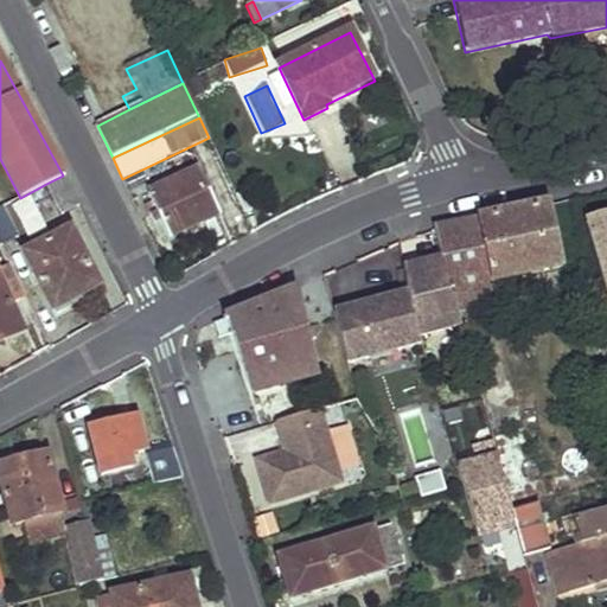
[(219,216),(198,171),(147,193),(168,238),(219,216)]
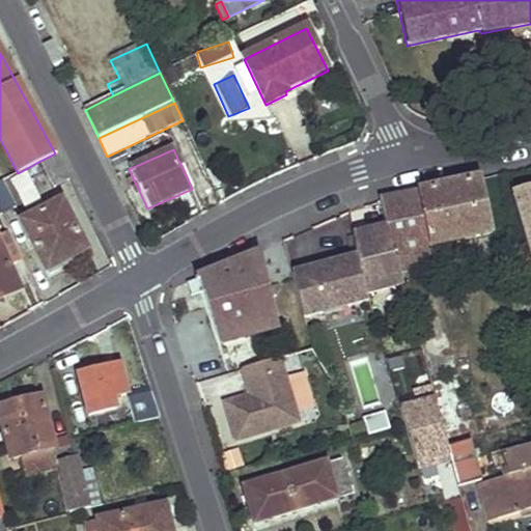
[(68,179),(55,154),(40,161),(53,188),(68,179)]
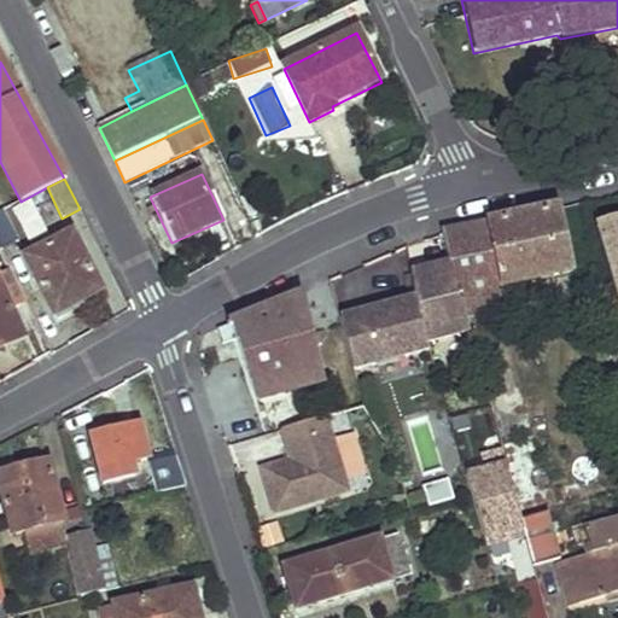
[(575,272),(558,208),(443,232),(454,274),(496,266),(500,286),(575,272)]
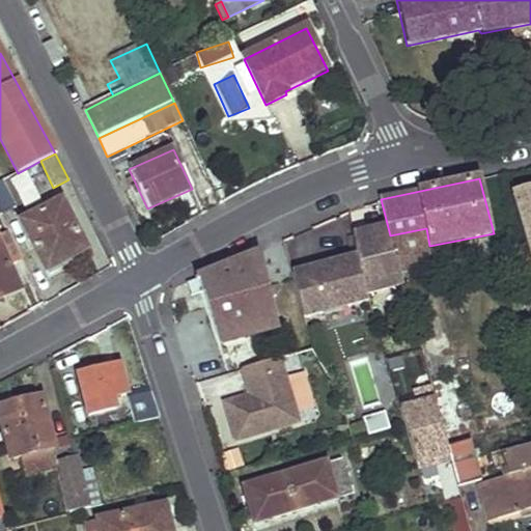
[(0,214),(16,207),(2,180),(0,182),(0,214)]
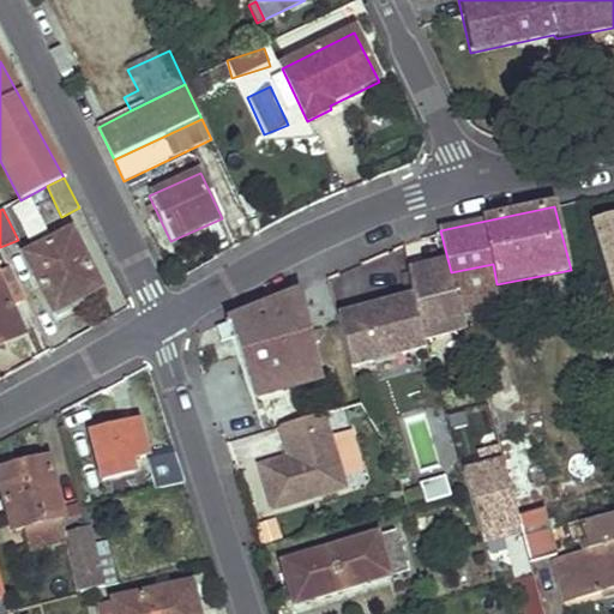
[(613,218),(593,226),(613,296),(613,218)]
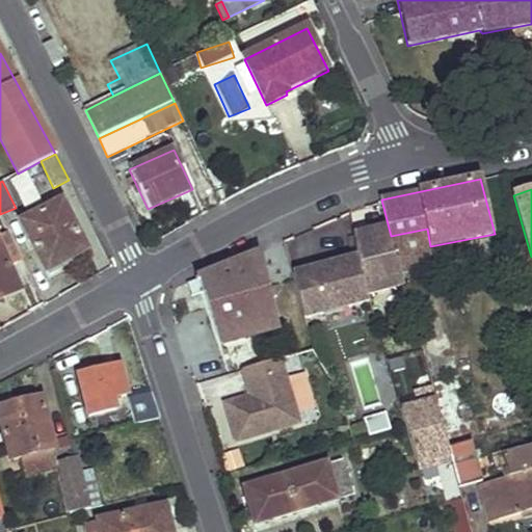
[(84,246),(61,202),(22,222),(46,271),(64,262),(63,258),(84,246)]
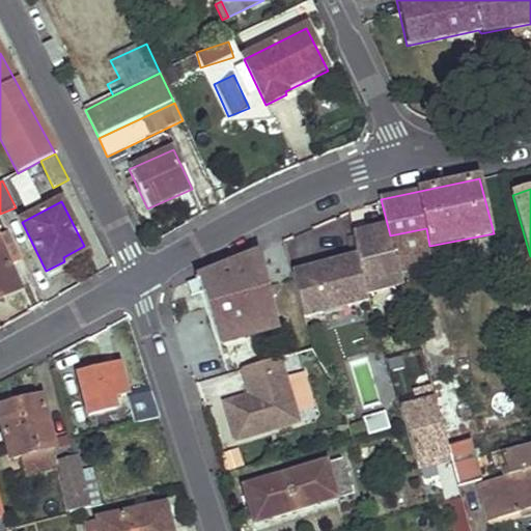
[(426,228),(390,235),(395,254),(400,271),(409,269),(411,281),(436,276),(429,246),(426,228)]
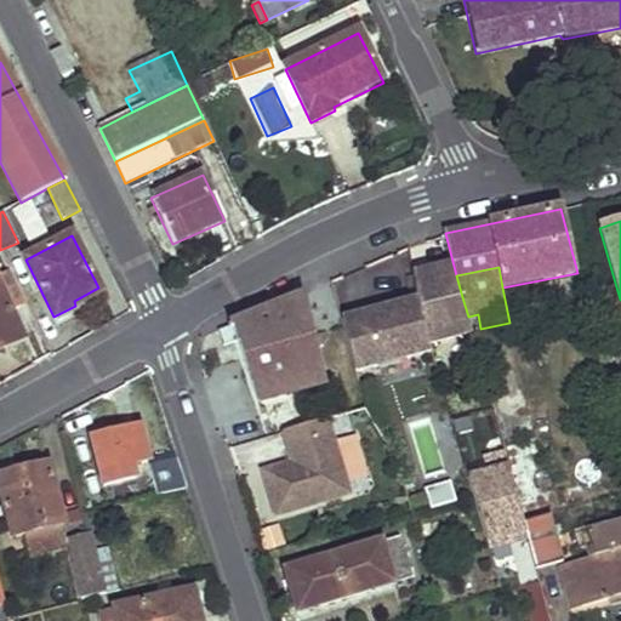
[(27,305),(9,271),(0,273),(0,289),(10,312),(27,305)]
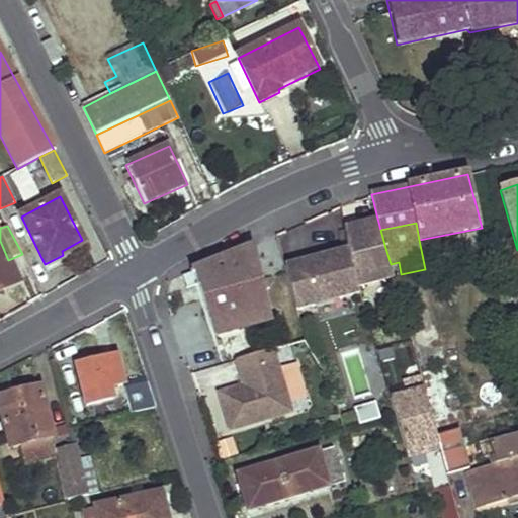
[(0,290),(18,282),(8,260),(0,241),(0,290)]
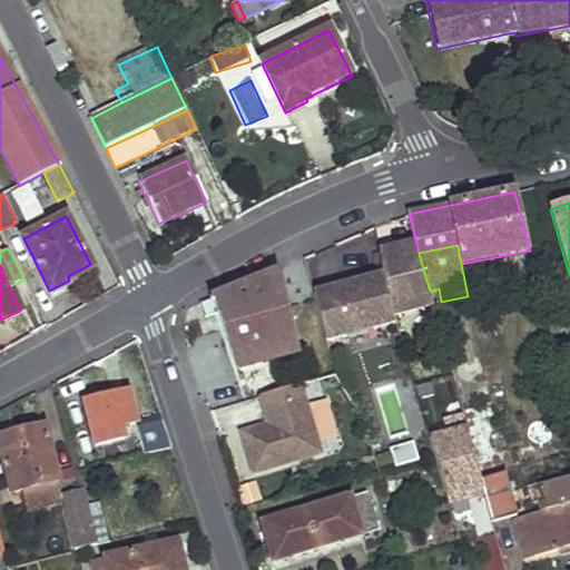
[(278,271),(212,296),(236,370),(298,352),(278,271)]
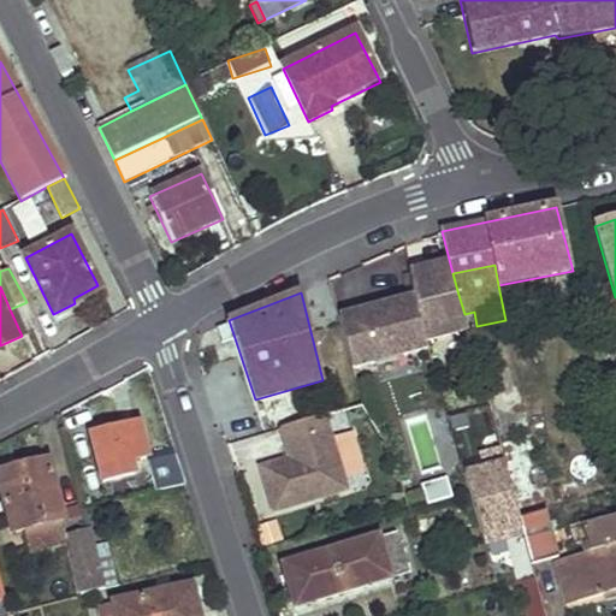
[(427,345),(419,308),(415,294),(338,318),(353,369),(427,345)]
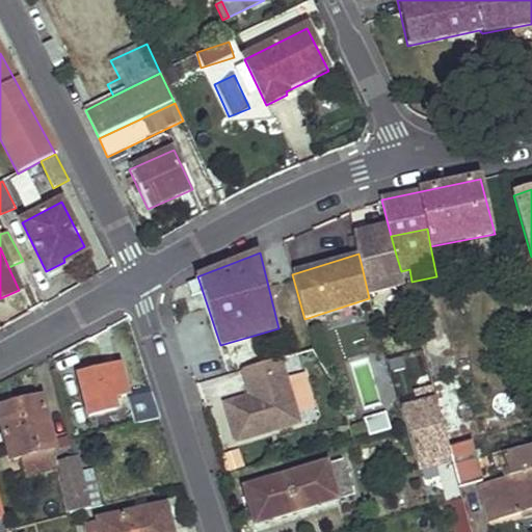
[(396,255),(388,257),(392,273),(401,271),(396,255)]
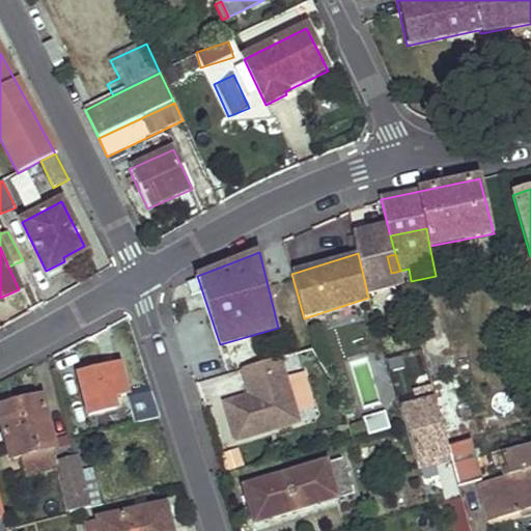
[(530,262),(529,257),(513,260),(519,281),(522,280),(526,296),(530,292),(530,262)]
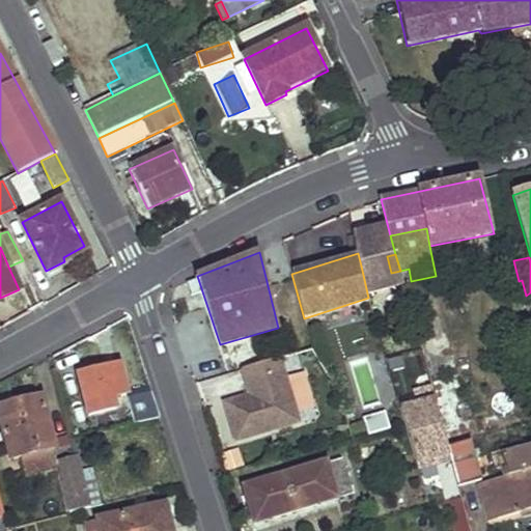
[(352,360),(362,406),(394,398),(384,353),(352,360)]
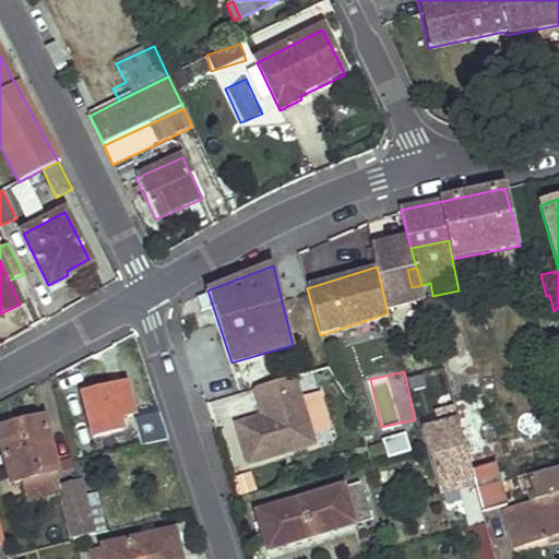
[(261,416),(235,424),(246,464),(312,445),(310,435),(299,397),(293,377),(253,388),(261,416)]
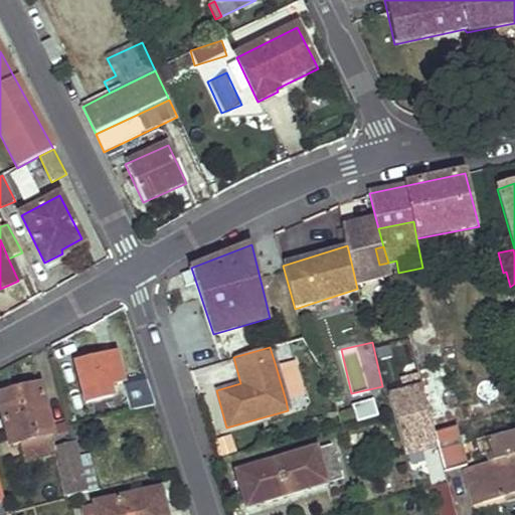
[(117,356),(76,364),(87,401),(113,396),(110,386),(123,382),(117,356)]
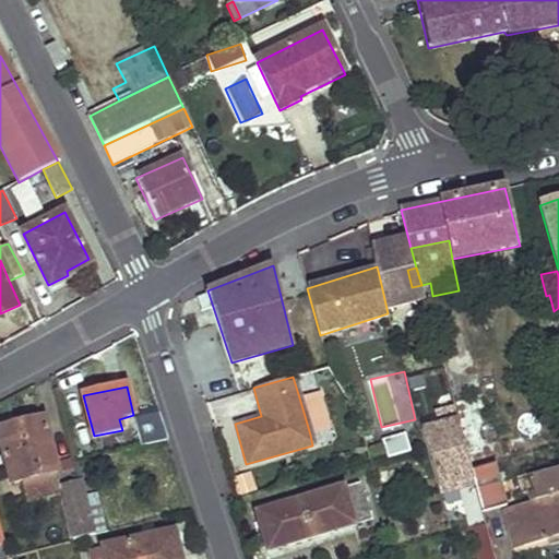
[(299,397),(310,435),(331,429),(320,392),(299,397)]
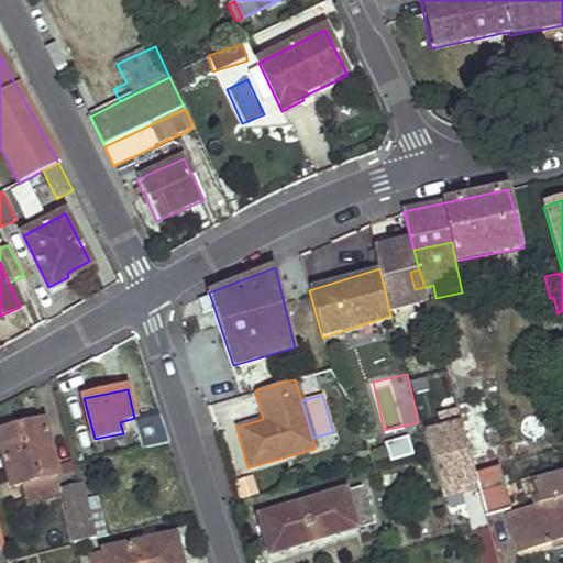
[(462,423),(457,409),(441,415),(444,428),(462,423)]
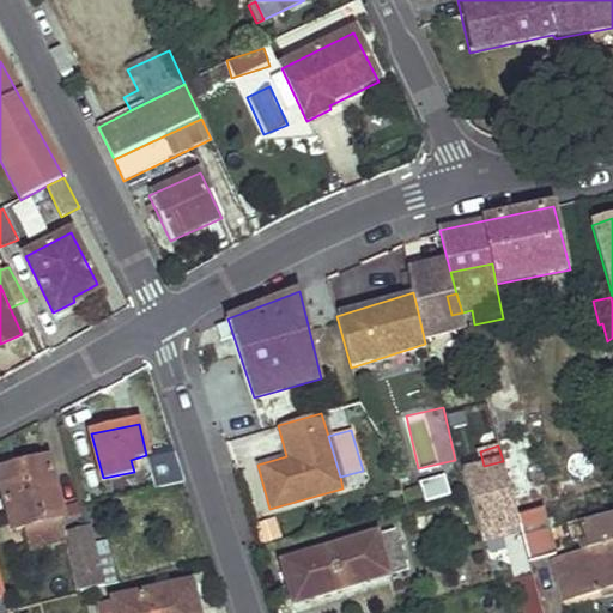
[(175,451),(155,456),(149,463),(155,487),(184,480),(175,451)]
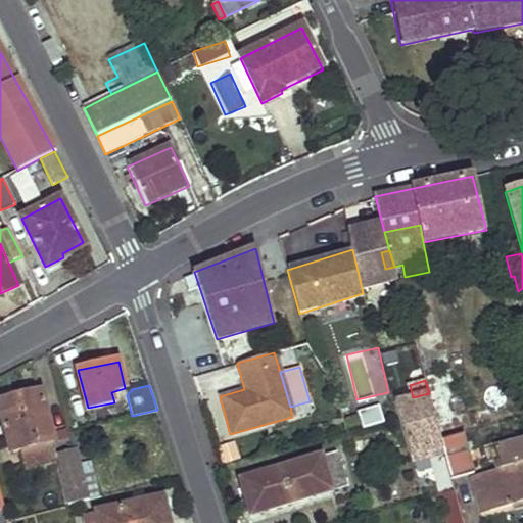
[(41,390),(0,400),(0,413),(9,452),(21,448),(52,441),(53,441),(41,390)]
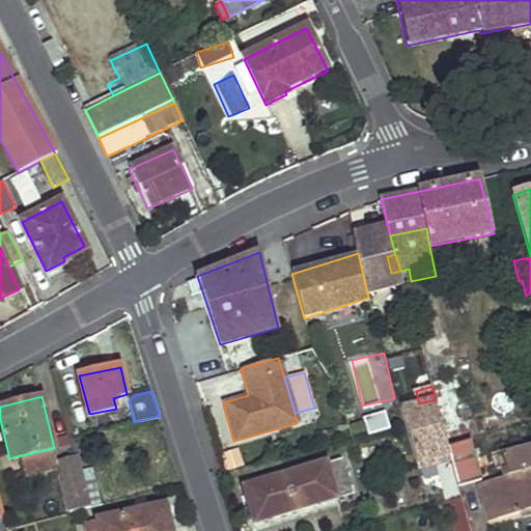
[(448,446),(436,399),(419,403),(401,409),(420,468),(451,458),(448,446)]
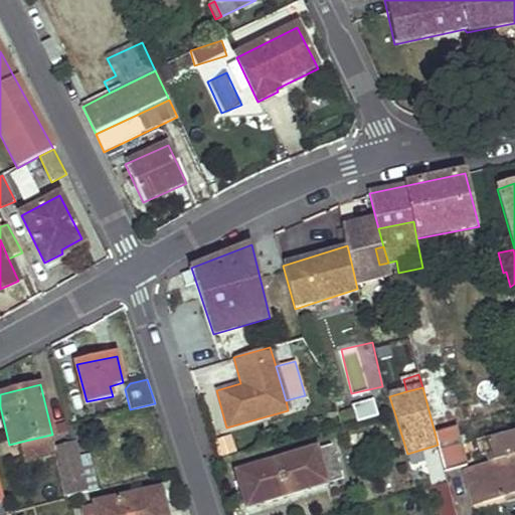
[(351,405),(356,422),(375,417),(371,400),(351,405)]
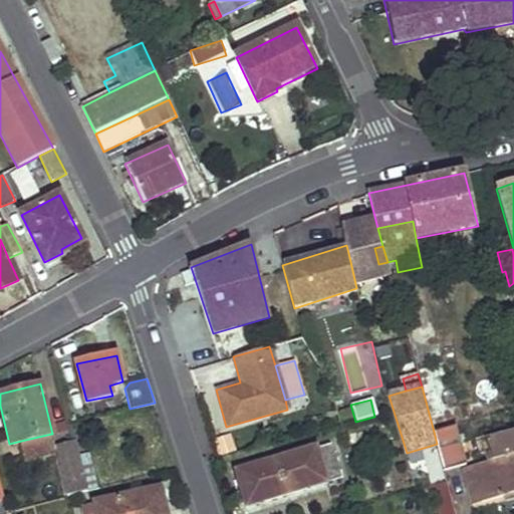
[(467,464),(457,426),(434,432),(437,444),(444,470),(467,464)]
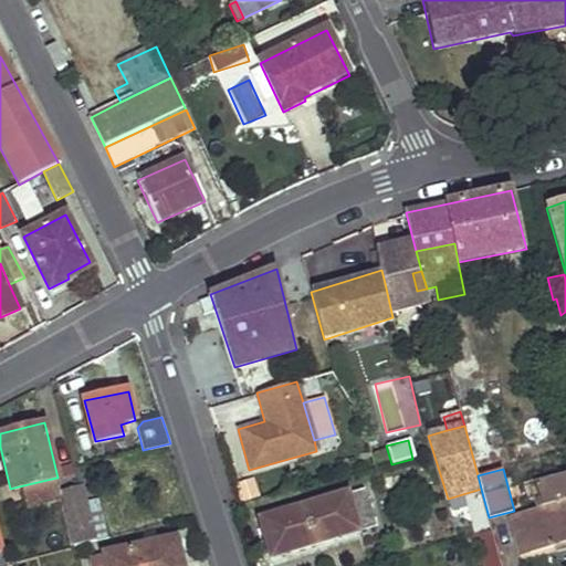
[(61,499),(56,478),(23,485),(29,506),(61,499)]
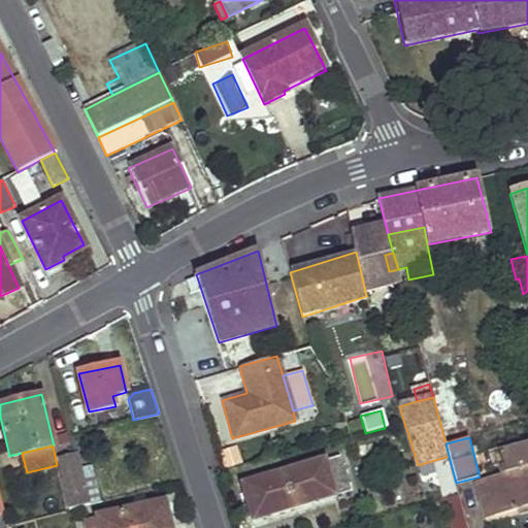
[(527,446),(499,453),(505,473),(485,479),(486,482),(494,514),(494,516),(517,509),(516,504),(527,501),(527,446)]
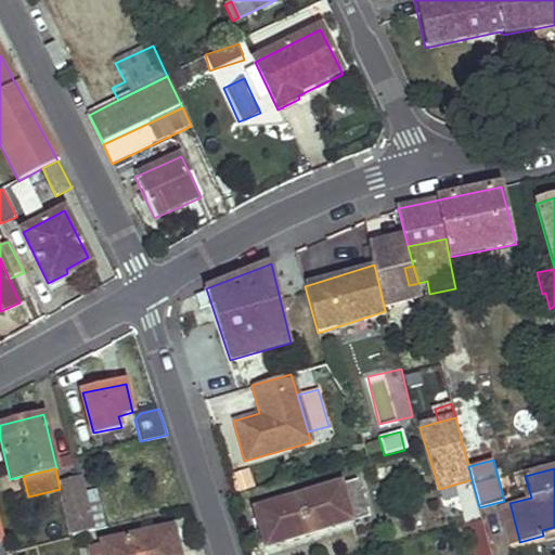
[(232,477),(236,493),(254,489),(249,472),(232,477)]
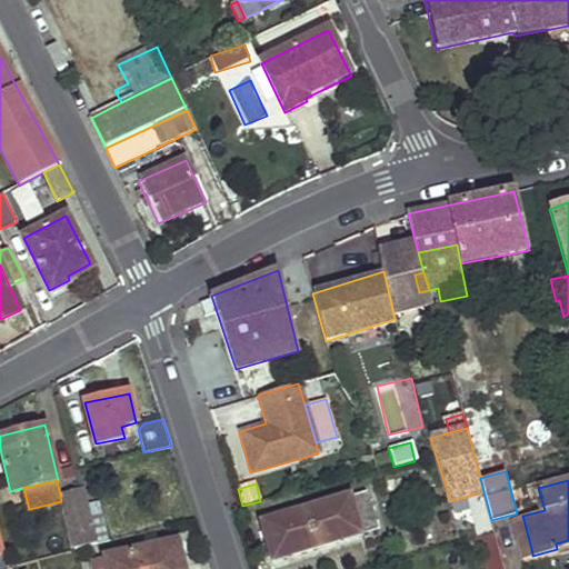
[(82,488),(61,492),(70,532),(92,527),(82,488)]
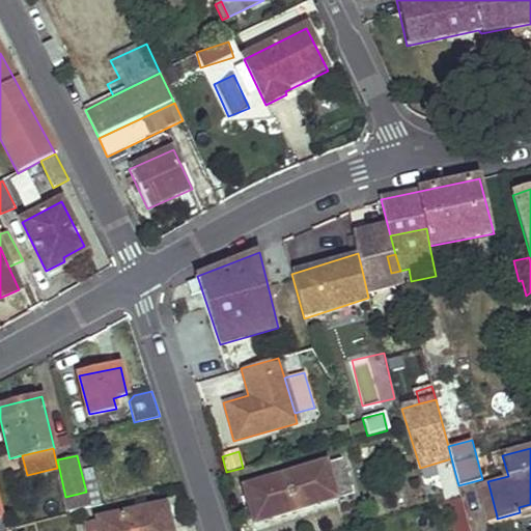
[(342,459),(244,487),(253,522),(352,495),(342,459)]
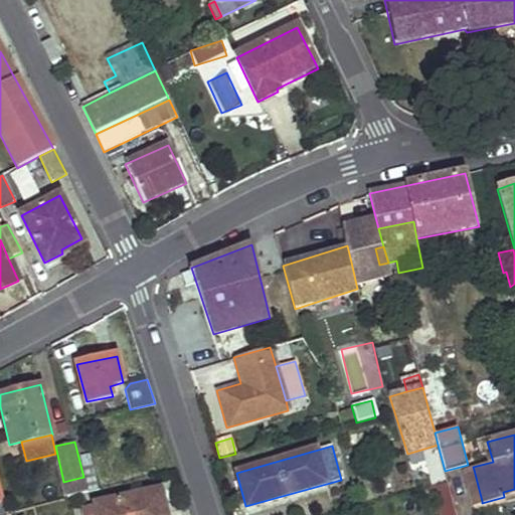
[(474,470),(466,472),(474,503),(482,501),(474,470)]
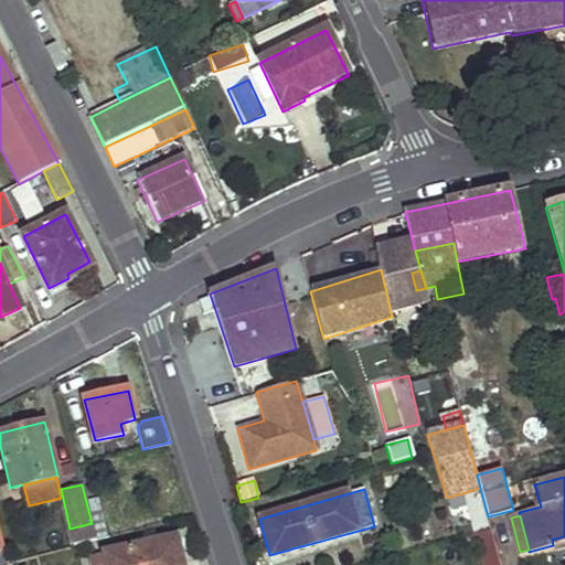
[(92,523),(70,529),(73,543),(95,537),(92,523)]
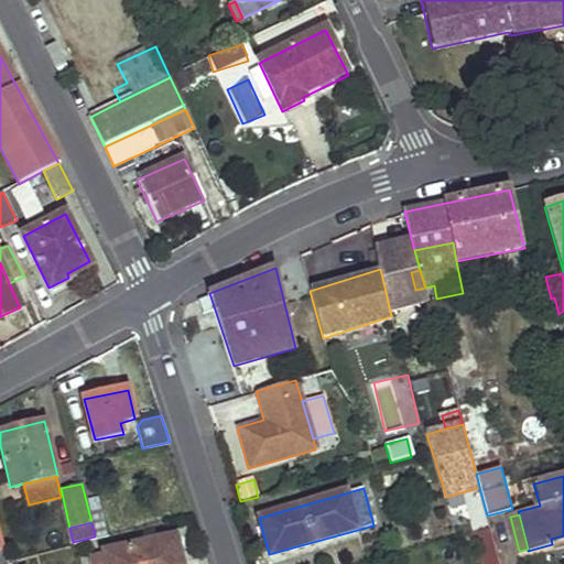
[(181,563),(175,535),(104,551),(104,555),(106,563),(181,563)]
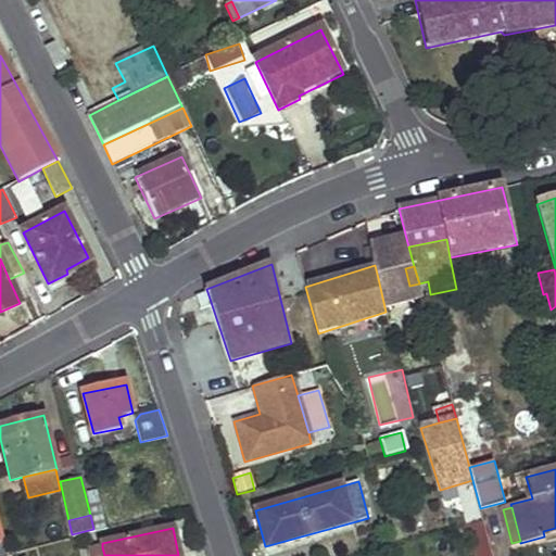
[(555,528),(543,531),(544,536),(545,542),(555,539),(555,528)]
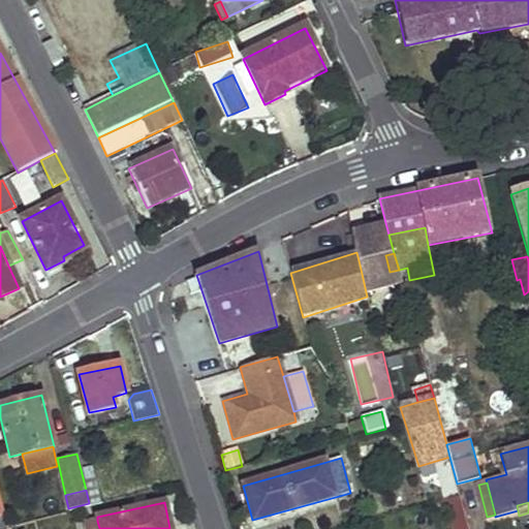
[(8,528),(5,517),(0,518),(0,528),(8,528)]
